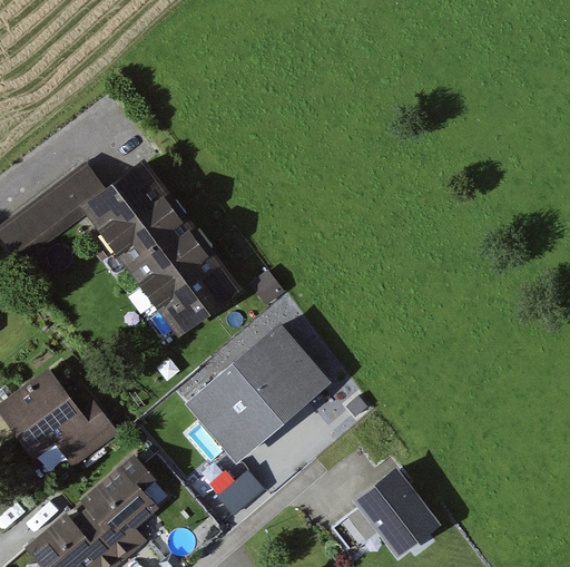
[(106,185),(80,203),(89,215),(178,335),(242,290),(144,157),(106,185)]
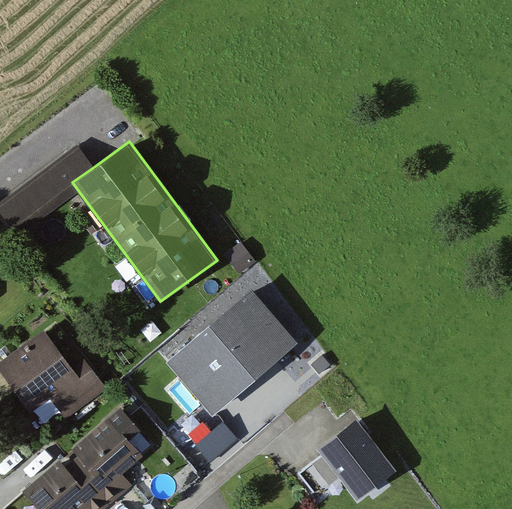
[(95,166),(78,144),(0,202),(0,216),(17,240),(80,193),(72,182),(95,166)]
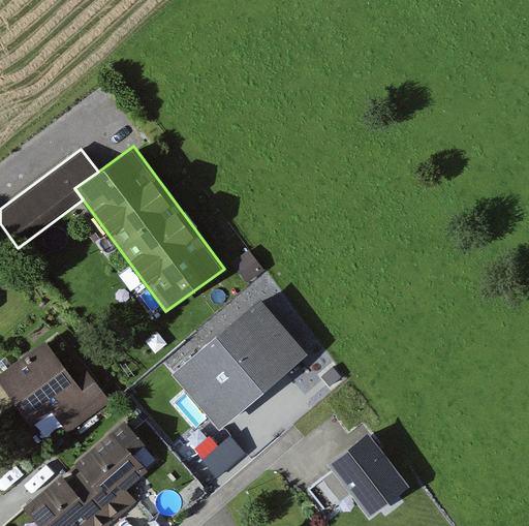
[(265,272),(249,252),(232,265),(248,284),(265,272)]
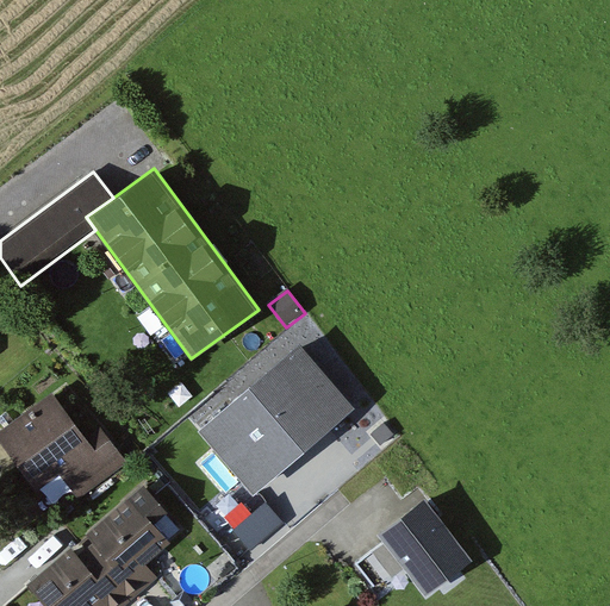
[(354,407),(299,345),(199,432),(254,494),(354,407)]
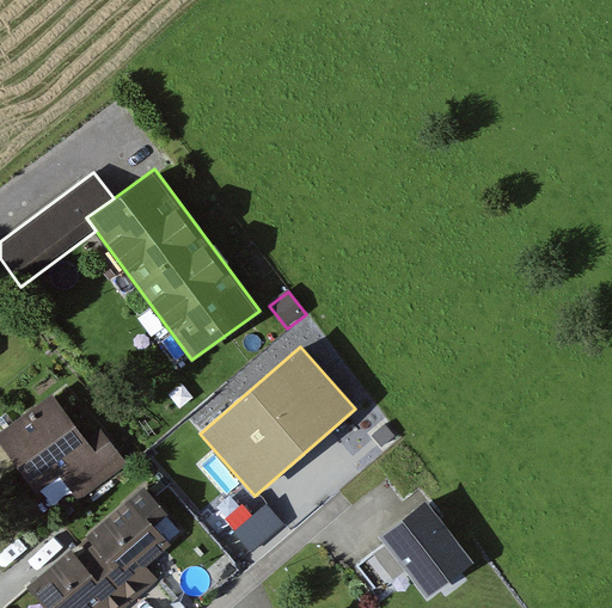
[(87,441),(53,397),(0,436),(0,440),(20,467),(41,493),(60,478),(80,503),(129,466),(102,430),(87,441)]
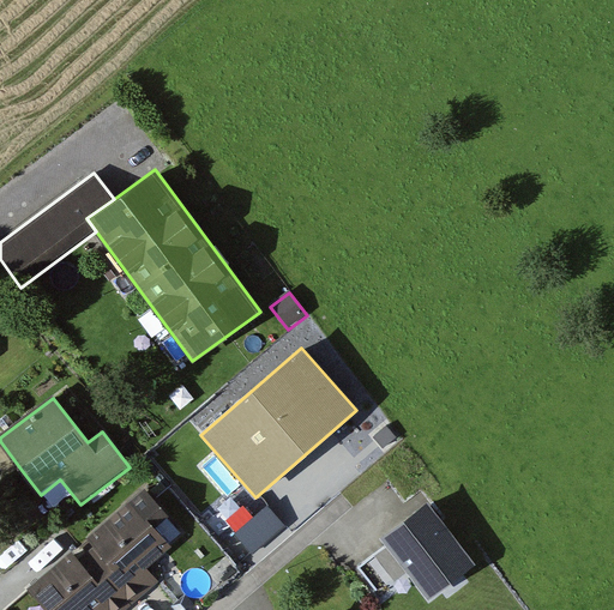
[(20,469),(0,441),(0,466),(8,477),(20,469)]
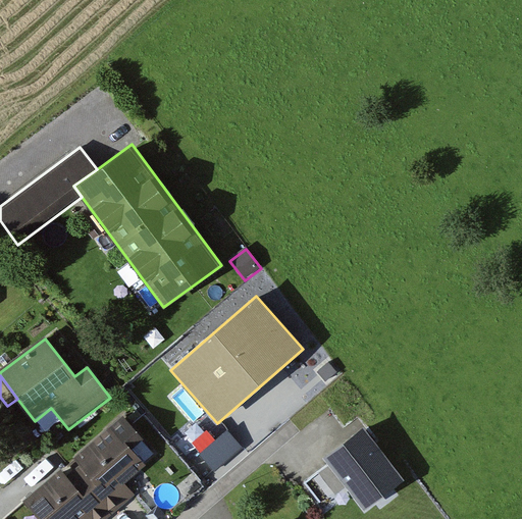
[(79,466),(73,471),(113,517),(137,497),(125,483),(147,465),(133,449),(145,438),(124,415),(72,460),(79,466)]
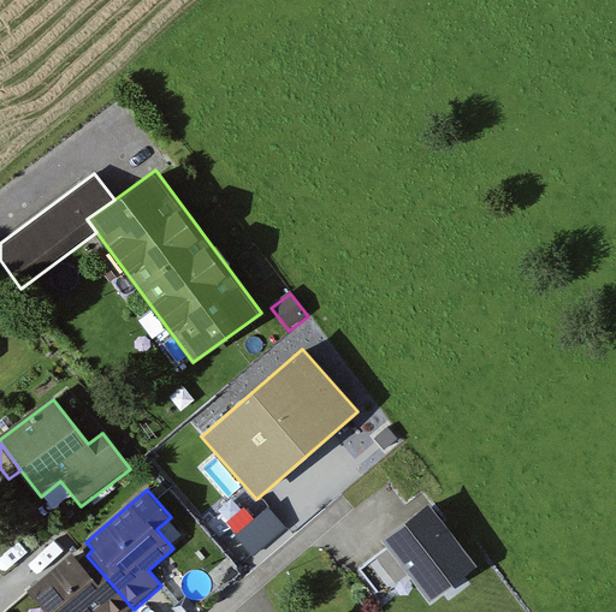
[(261,504),(247,516),(256,527),(271,516),(261,504)]
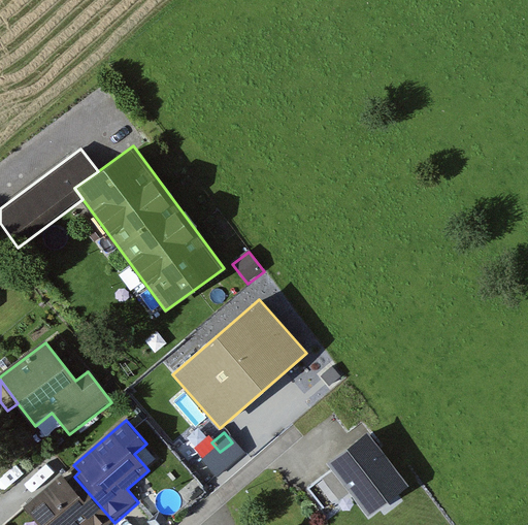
[(368,432),(328,462),(334,469),(352,492),(369,517),(409,487),(368,432)]
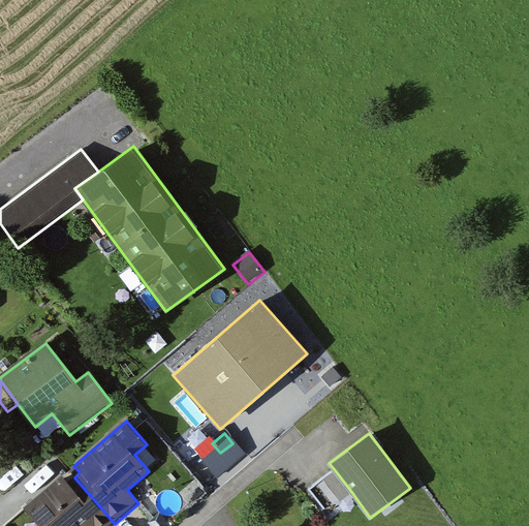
[(352,493),(335,470),(308,489),(325,513),(352,493)]
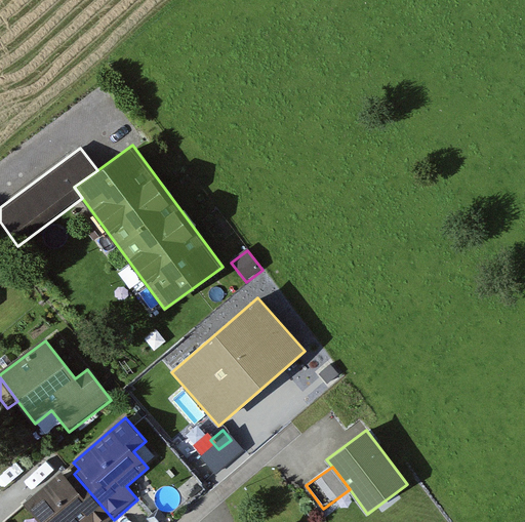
[(61,472),(23,506),(36,521),(113,521),(114,520),(74,474),(68,480),(61,472)]
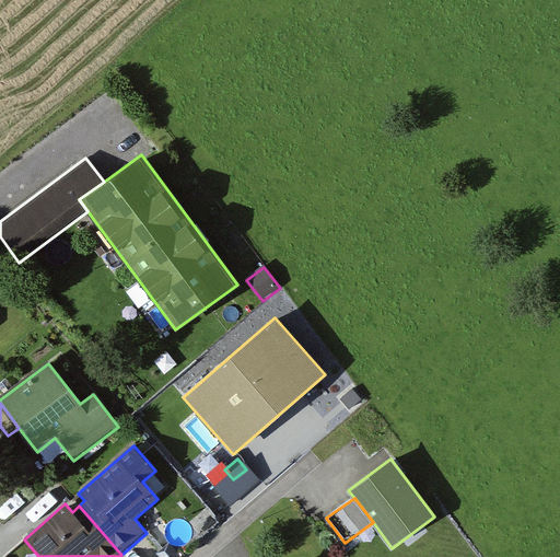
[(177,556),(168,546),(158,556),(177,556)]
